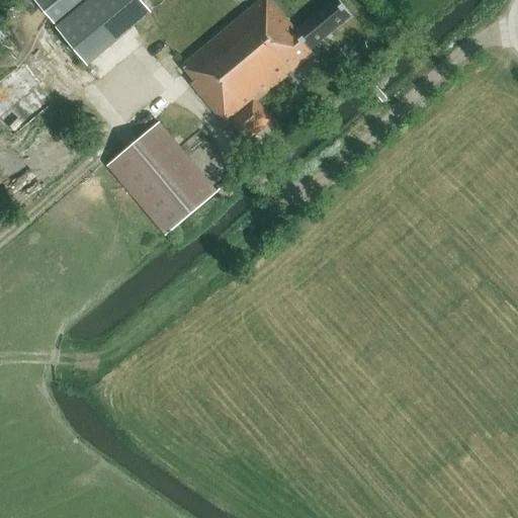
[(33,0),(57,27),(89,0),(88,0),(33,0)]
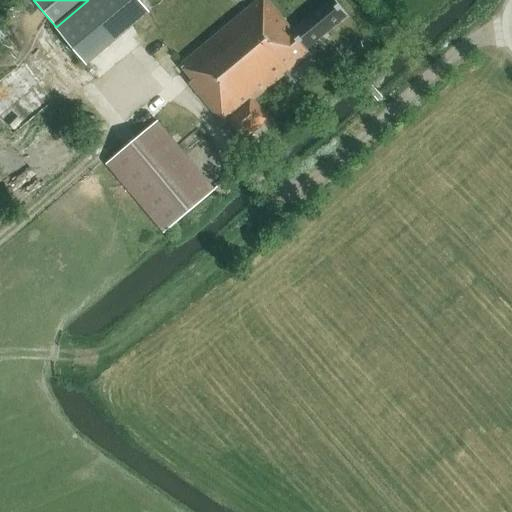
[(149,12),(138,0),(88,0),(56,27),(87,64),(149,12)]
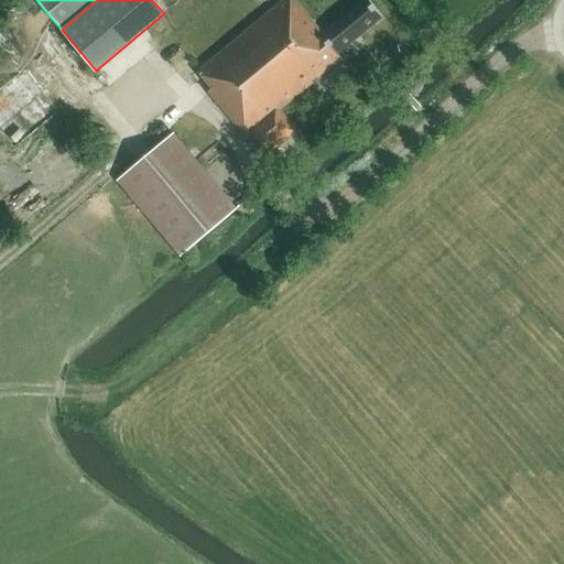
[(337,54),(382,17),(368,0),(361,0),(322,33),(293,0),(286,0),(199,72),(213,87),(209,90),(247,137),(250,134),(267,154),(296,130),(280,110),(332,67),(328,65),(339,56),(337,54)]
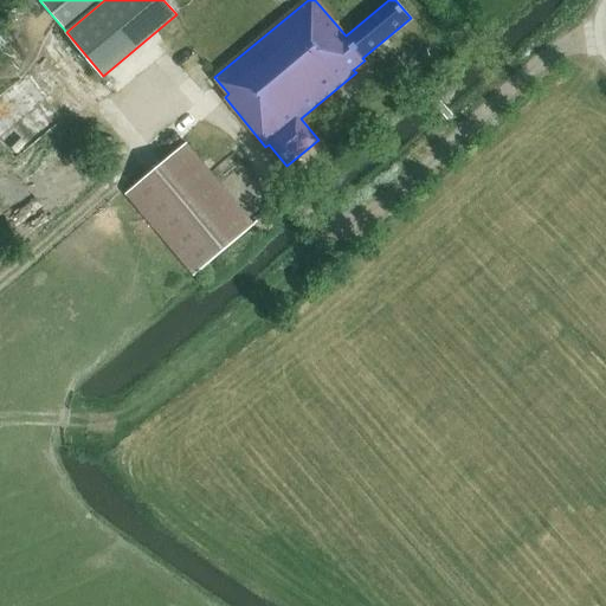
[(256,224),(186,142),(126,193),(194,276),(255,225),(256,224)]
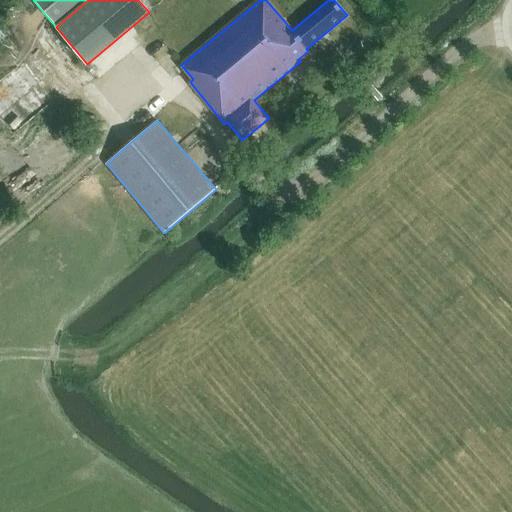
[(234,190),(233,189),(225,179),(214,188),(216,189),(215,190),(222,199),(234,190)]
